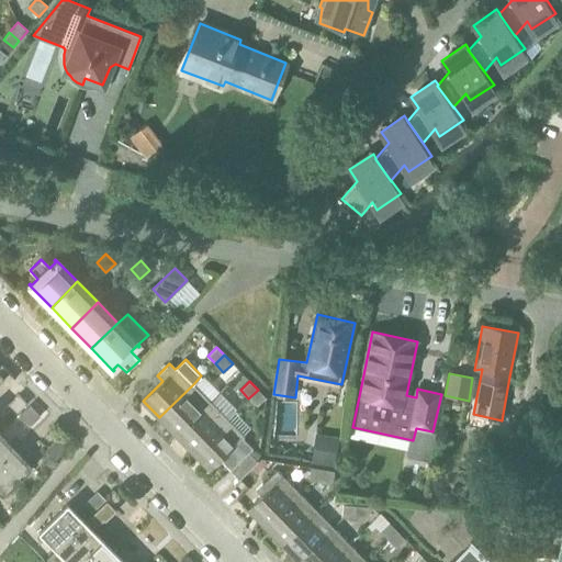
[(210,402),(193,384),(159,417),(176,435),(210,402)]
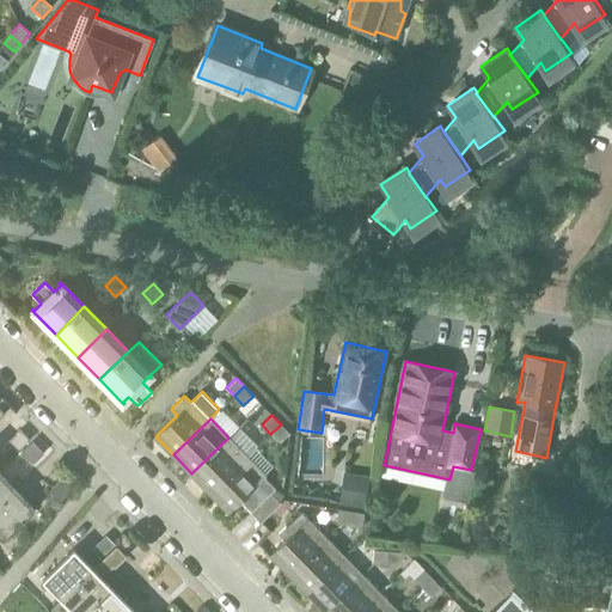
[(281,424),(270,434),(280,442),(289,433),(281,424)]
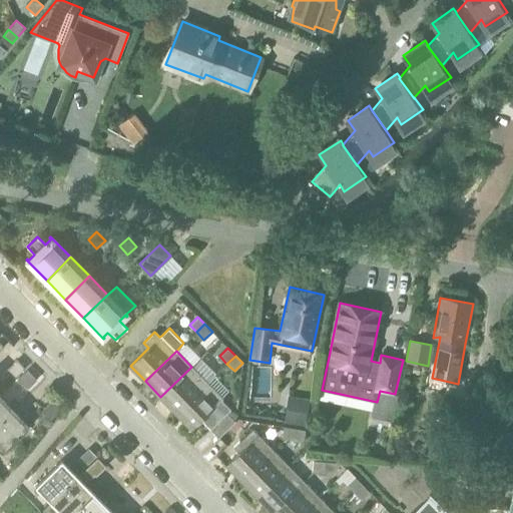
[(13,380),(25,368),(16,360),(5,371),(13,380)]
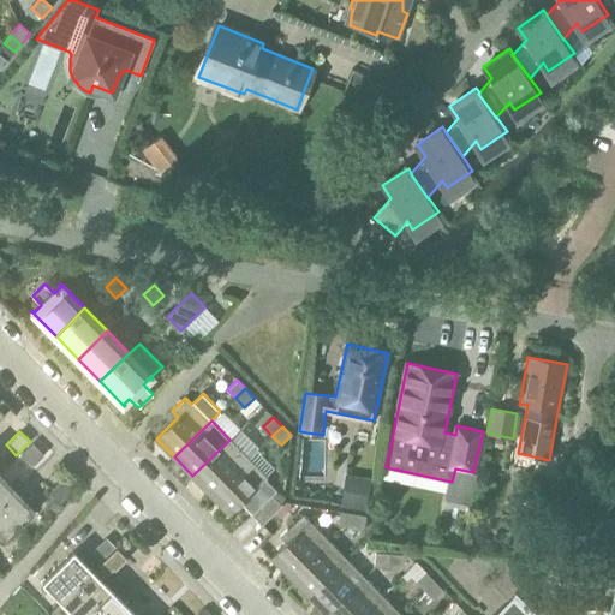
[(249,459),(230,440),(192,476),(212,495),(249,459)]
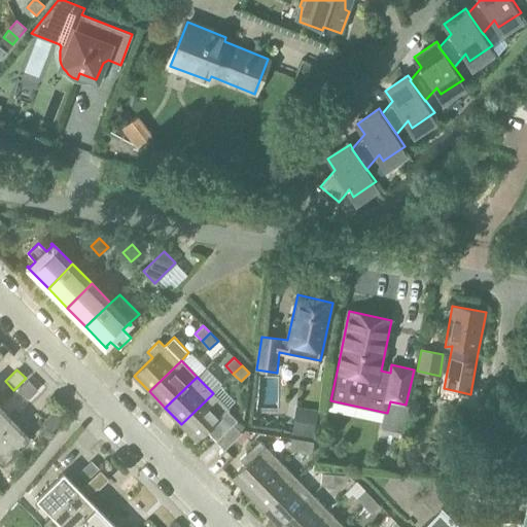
[(28,380),(18,389),(27,399),(37,389),(28,380)]
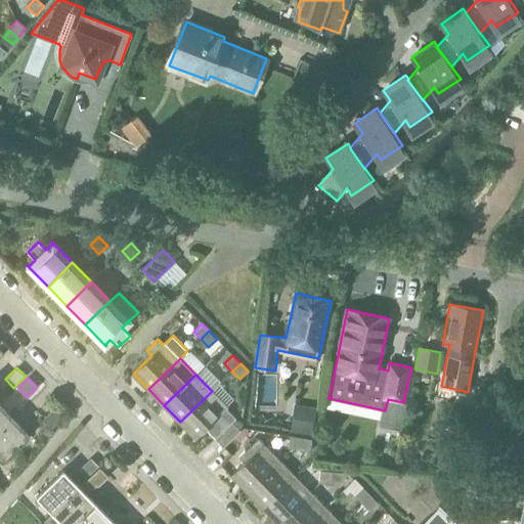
[(227,407),(212,391),(180,422),(195,438),(206,429),(215,438),(231,422),(232,422),(236,418),(226,408),(227,407)]
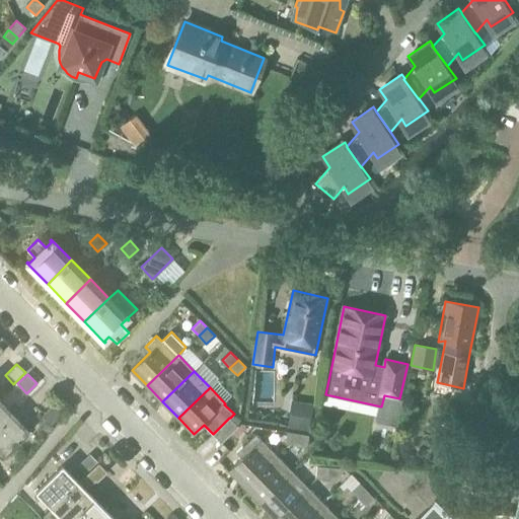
[(308,430),(312,403),(292,400),(287,427),(308,430)]
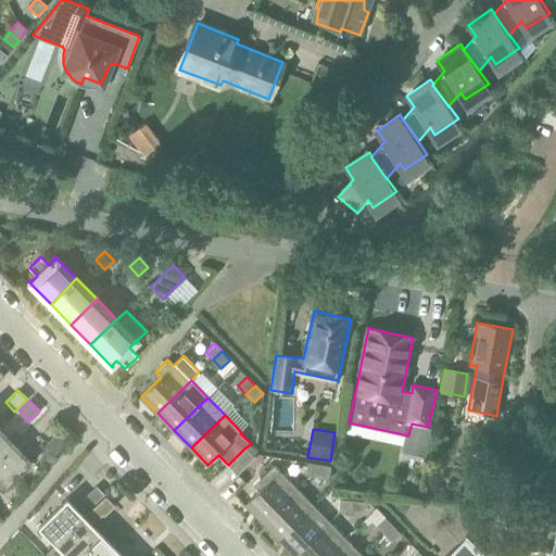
[(0,458),(14,445),(0,430),(0,458)]
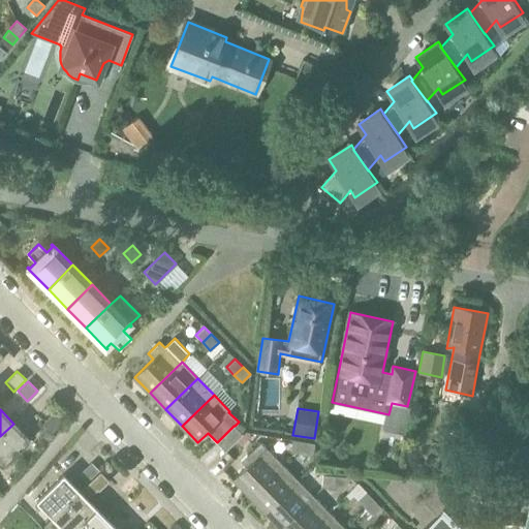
[(55,410),(42,424),(52,432),(64,418),(55,410)]
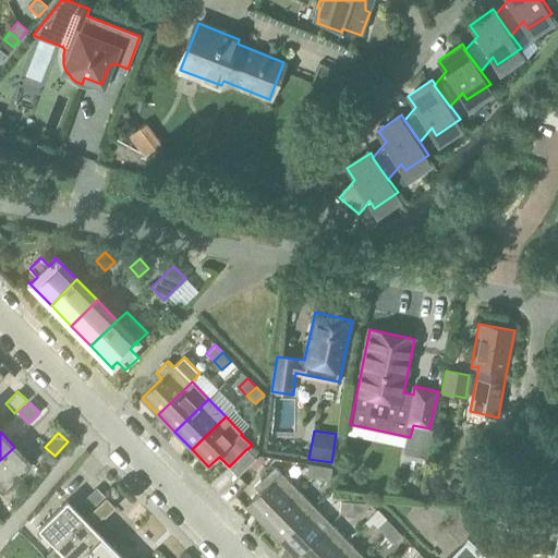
[(32,464),(14,447),(0,460),(0,488),(2,492),(32,464)]
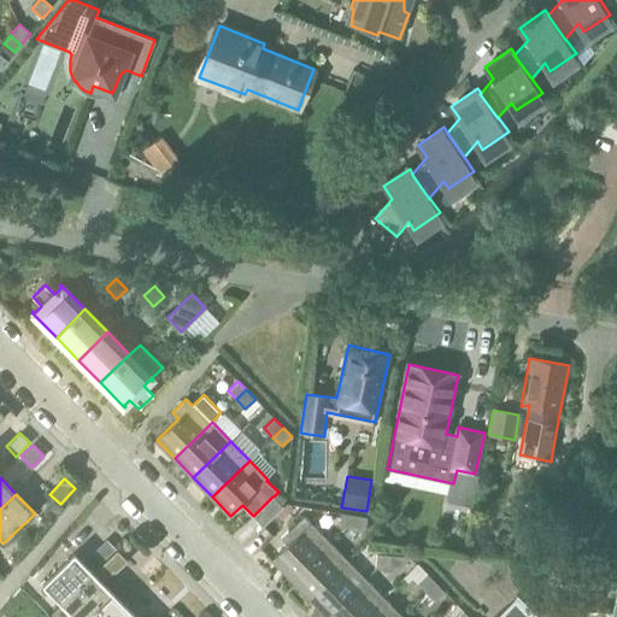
[(274,497),(272,497),(253,516),(263,526),(282,506),(274,497)]
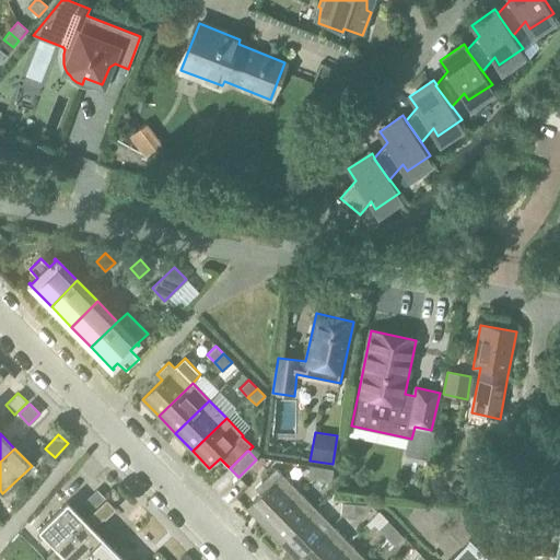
[(307,478),(319,480),(322,467),(310,465),(307,478)]
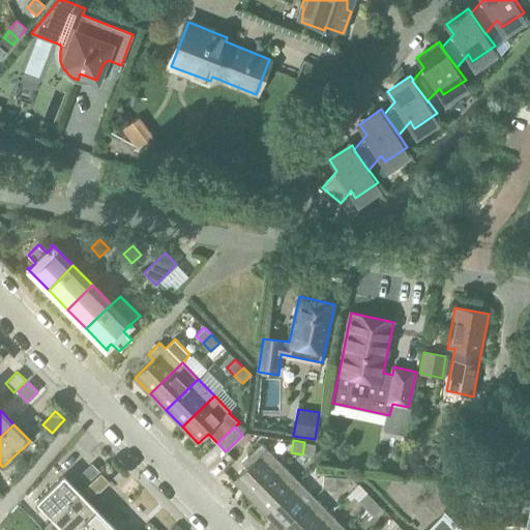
[(304,442),(302,454),(314,457),(316,444),(304,442)]
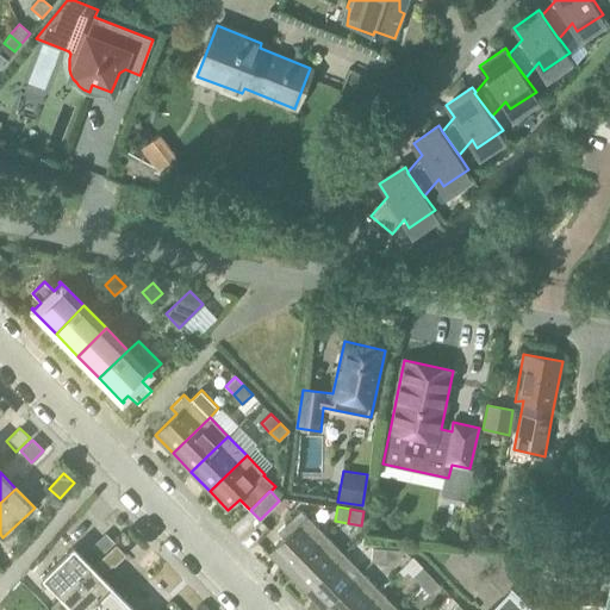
[(269,553),(287,572),(325,535),(307,516),(305,518),(299,512),(279,531),(285,537),(269,553)]
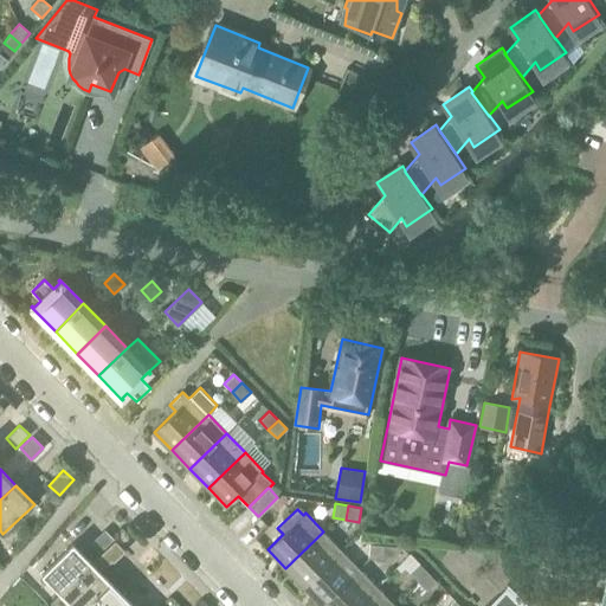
[(101,550),(113,539),(105,532),(94,542),(101,550)]
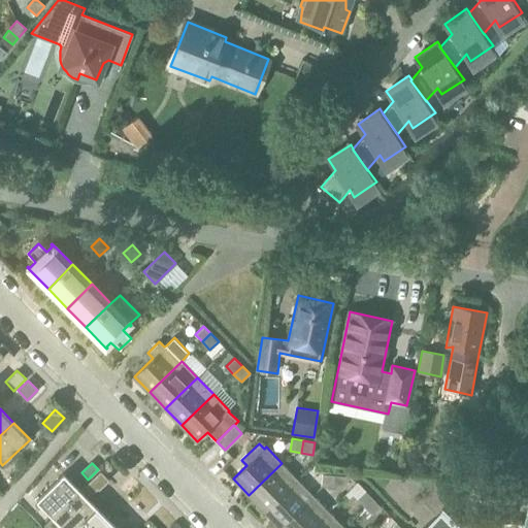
[(298,480),(282,463),(249,495),(265,512),(298,480)]
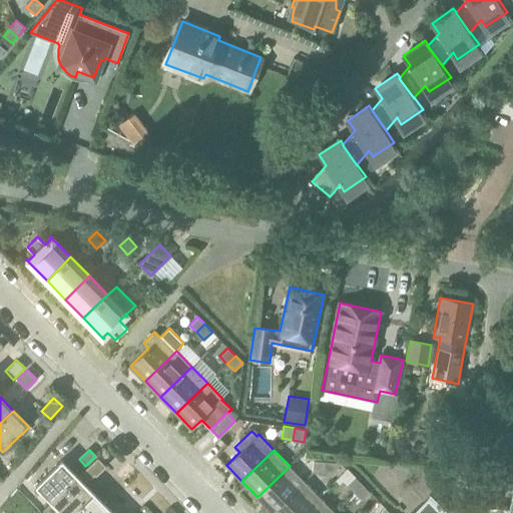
[(98,458),(77,477),(51,502),(44,509),(48,512),(70,512),(92,492),(85,484),(91,478),(92,479),(95,475),(96,476),(106,467),(98,458)]
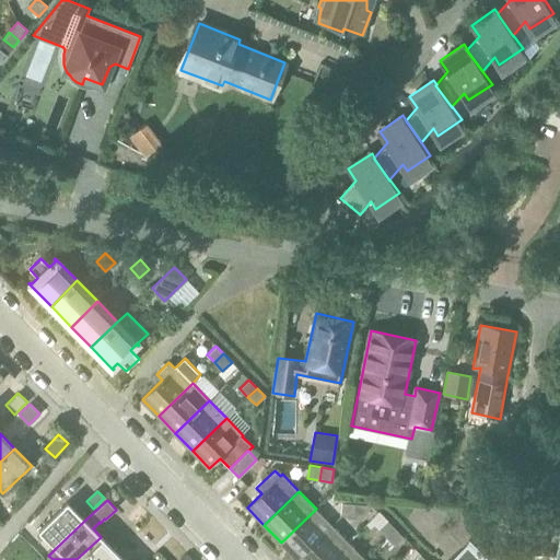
[(353,503),(341,502),(340,515),(351,516),(353,503)]
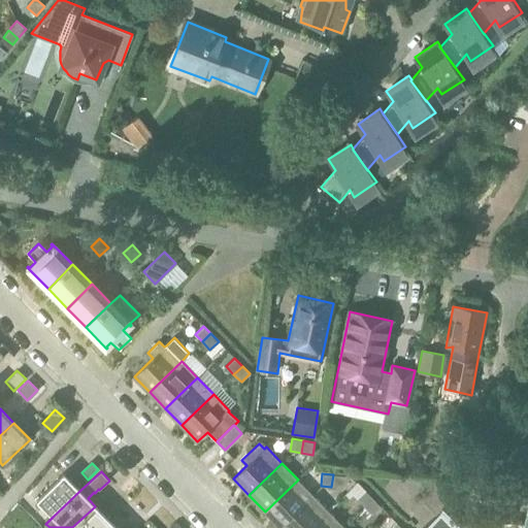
[(37,500),(53,517),(79,491),(64,474),(37,500)]
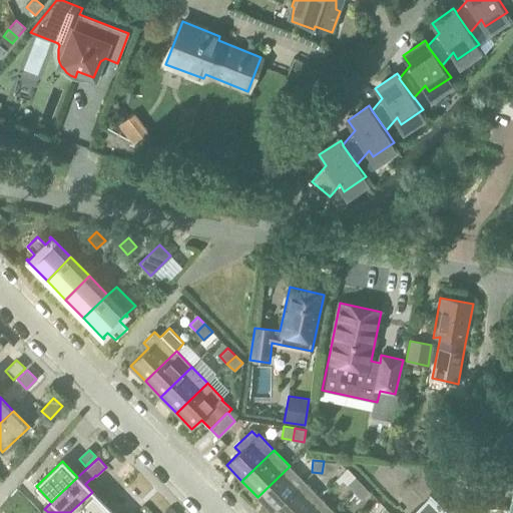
[(341,463),(324,461),(322,473),(331,474),(341,463)]
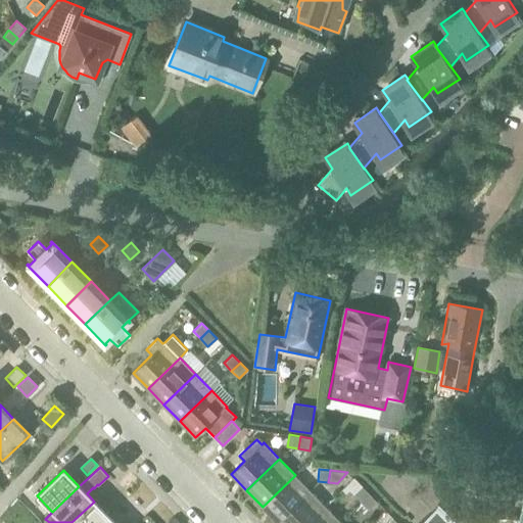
[(263,507),(277,521),(310,490),(295,475),(263,507)]
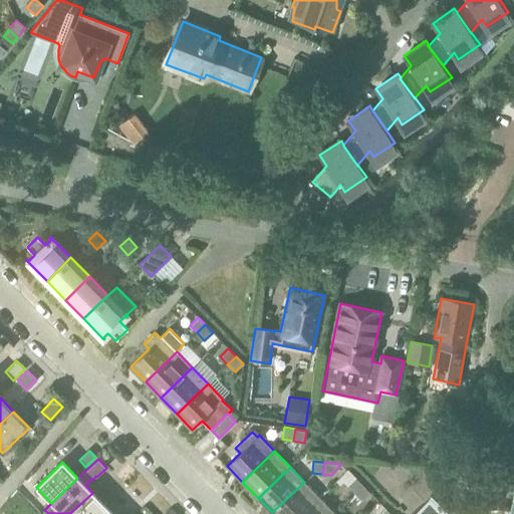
[(363,485),(355,478),(347,486),(354,493),(363,485)]
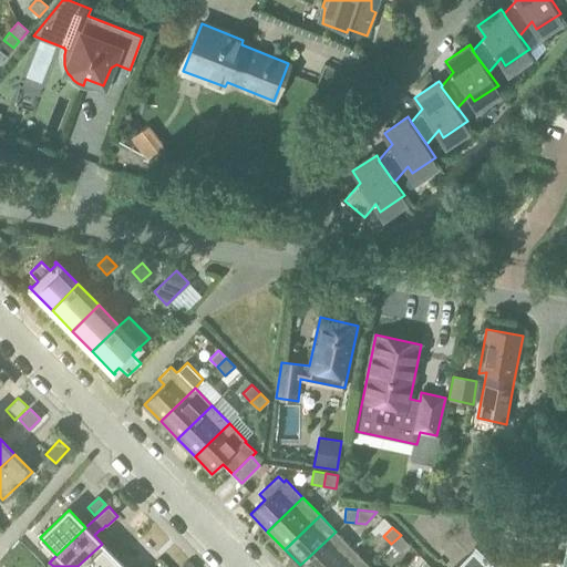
[(300,565),(301,566),(333,566),(352,548),(336,532),(300,565)]
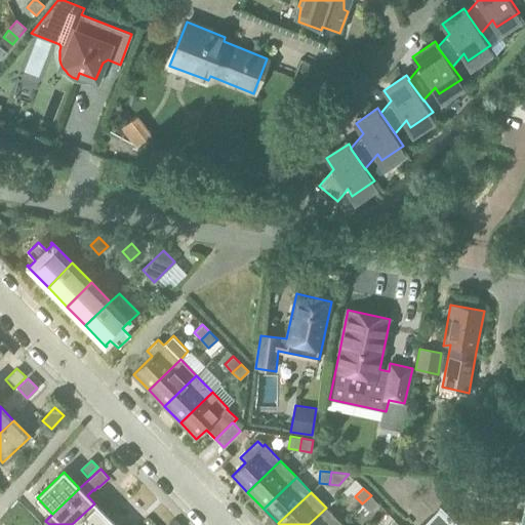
[(378,503),(371,495),(362,503),(370,512),(378,503)]
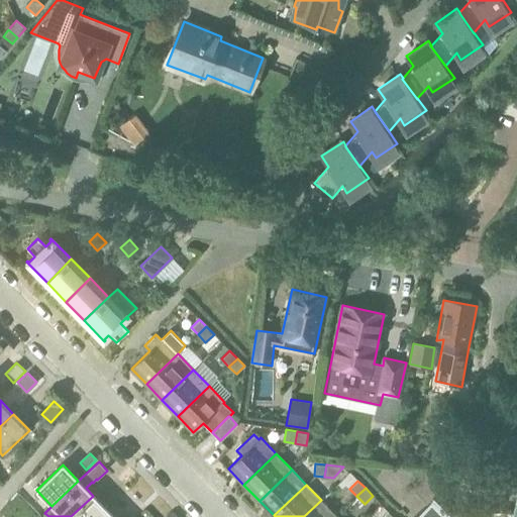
[(71,516),(102,516),(108,512),(93,496),(71,516)]
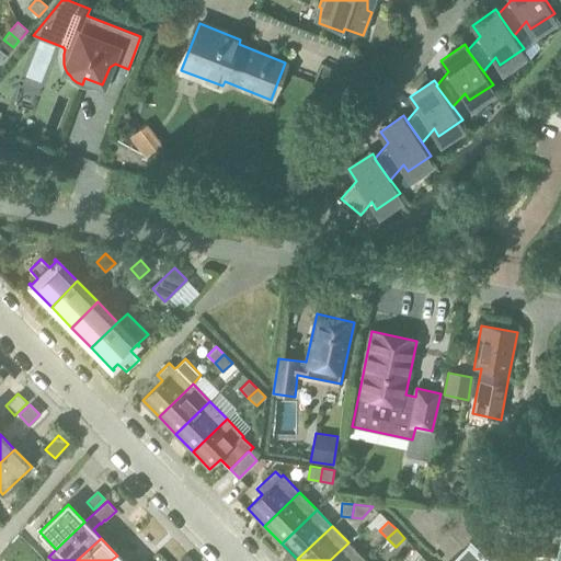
[(560,560),(560,539),(556,557),(547,554),(537,554),(529,557),(525,558),(526,560),(524,560),(518,560),(517,560),(499,560),(495,558),(492,560),(490,560),(471,541),(450,560),(560,560)]
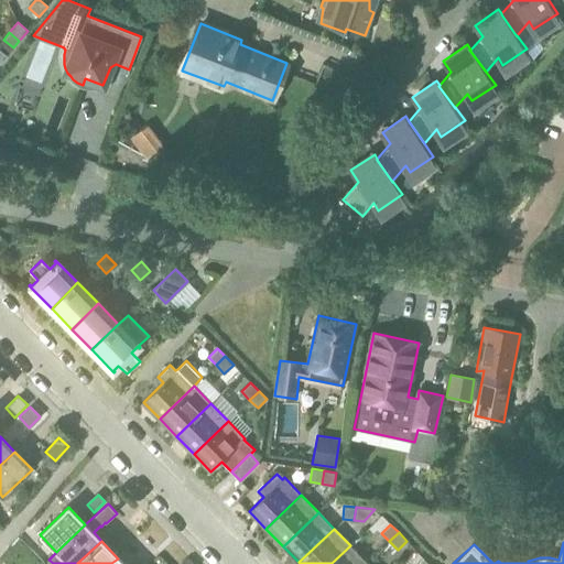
[(332,563),(365,563),(367,563),(350,545),(332,563)]
